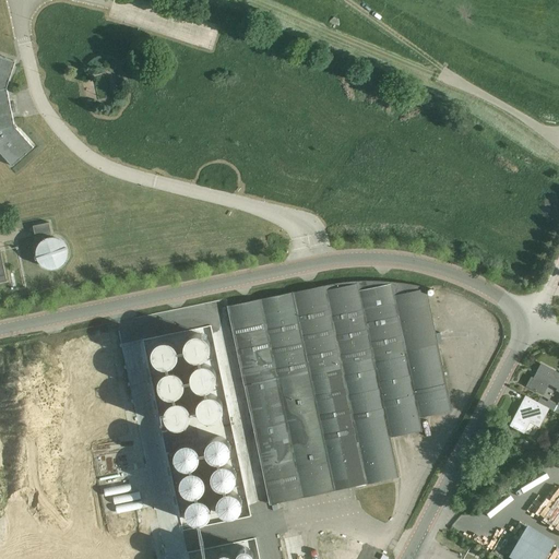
[(328,20),(325,23),(330,25),(328,28),(332,31),(334,27),(337,30),(339,27),(340,20),(333,16),(328,20)]
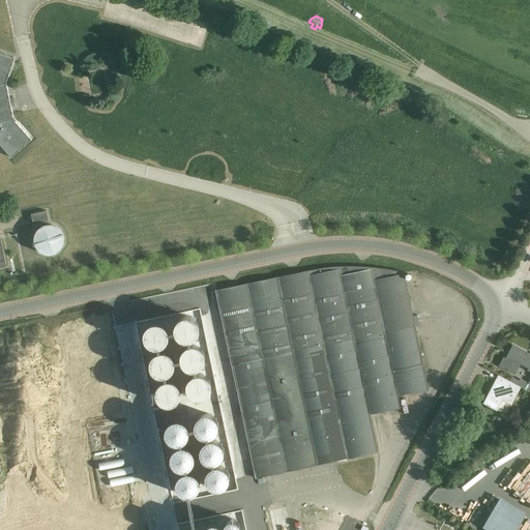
[(0,144),(11,157),(32,140),(15,120),(13,114),(11,108),(9,95),(6,83),(15,58),(0,53),(0,144)]
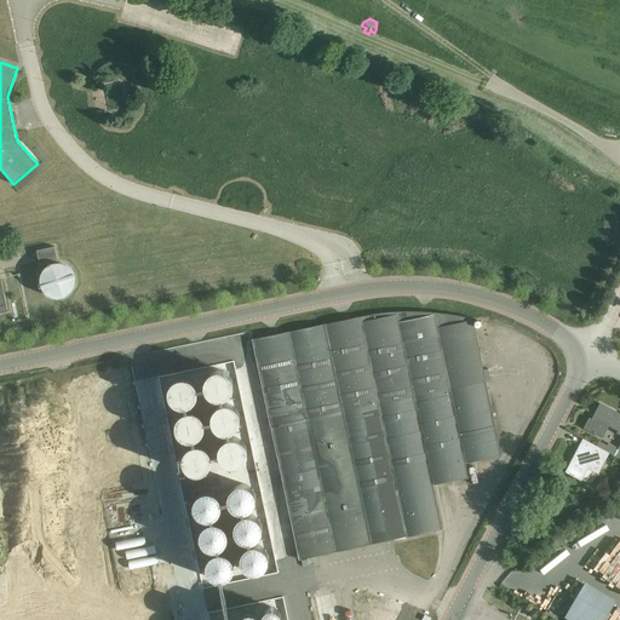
[(55,247),(36,251),(39,264),(57,260),(55,247)]
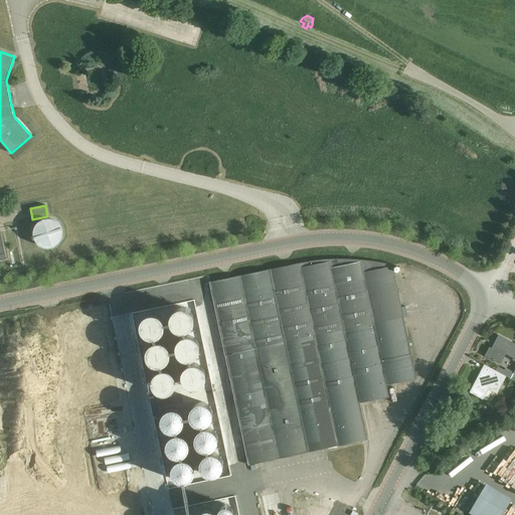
[(46,218),(44,219),(40,220),(38,222),(36,223),(34,227),(33,229),(33,232),(33,234),(33,237),(34,239),(35,241),(37,243),(38,244),(39,245),(41,246),(43,247),(45,247),(47,247),(48,247),(50,247),(52,247),(53,246),(54,245),(56,245),(58,243),(58,242),(59,241),(60,240),(60,239),(61,237),(62,235),(62,233),(62,232),(61,229),(60,227),(60,226),(59,224),(58,223),(57,222),(56,221),(54,220),(53,220),(51,219),(50,218),(47,218),(46,218)]
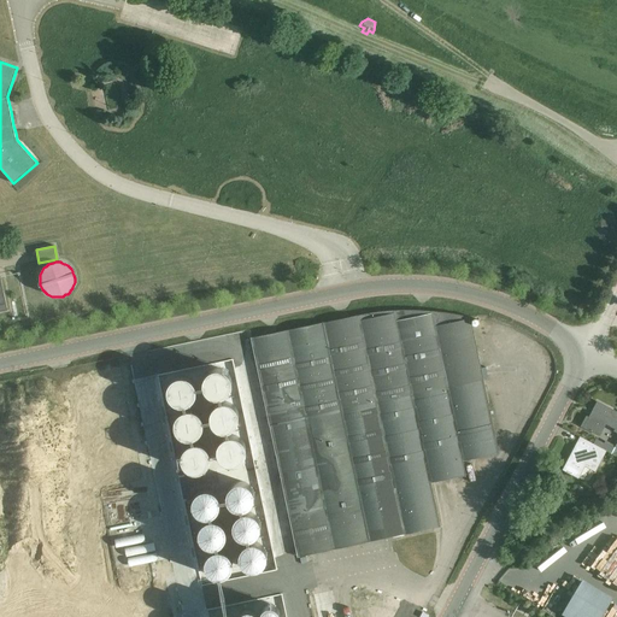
[(270,334),(252,339),(299,556),(387,538),(440,527),(440,526),(434,497),(430,482),(466,475),(463,460),(499,453),(471,323),(470,319),(470,318),(469,317),(462,316),(454,315),(447,313),(439,312),(432,311),(424,311),(416,311),(410,311),(404,311),(398,311),(392,311),(386,311),(380,312),(374,313),(359,316),(347,318),(341,319),(278,333),(270,334)]
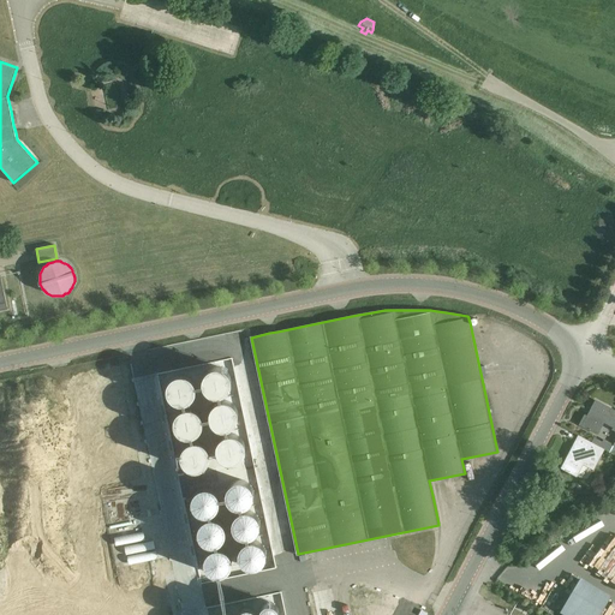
[(614,430),(614,411),(596,401),(587,417),(585,416),(579,425),(597,434),(603,422),(614,428),(613,430),(614,430)]
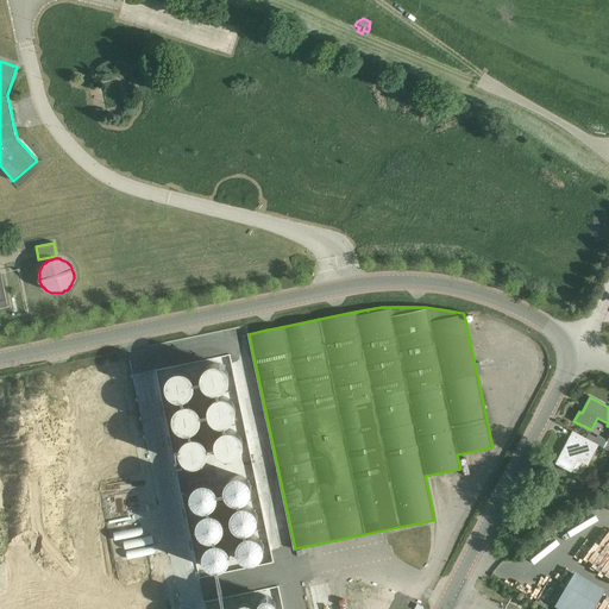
[(598,445),(585,439),(572,432),(556,464),(571,471),(577,459),(588,465),(595,452),(598,445)]
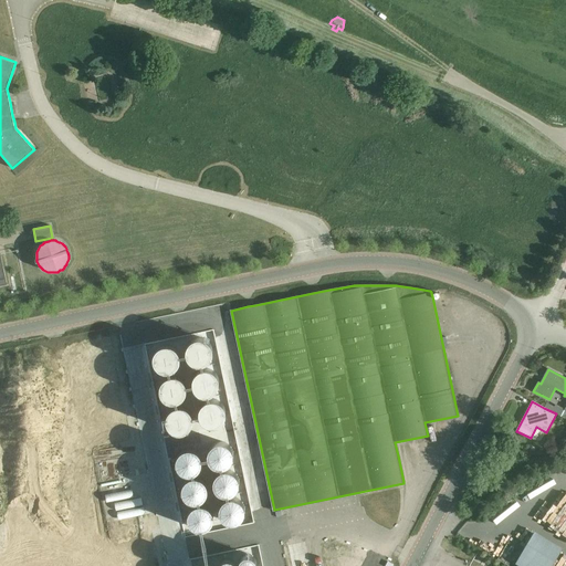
[(547,402),(544,408),(556,413),(561,416),(564,409),(555,405),(554,407),(547,402)]
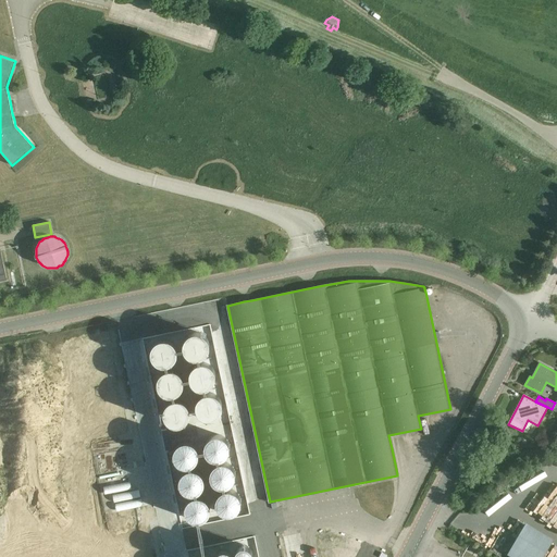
[(173,452),(166,423),(160,425),(166,453),(173,452)]
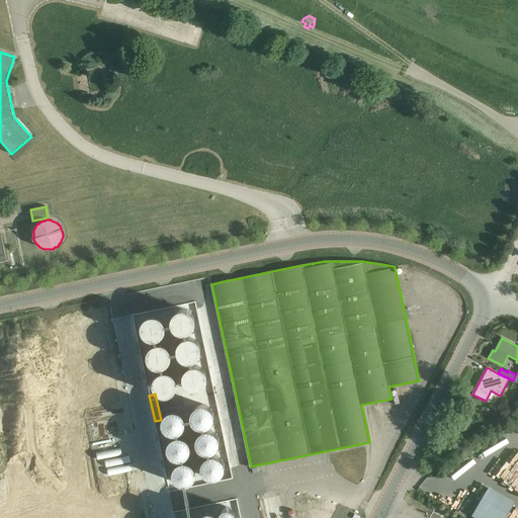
[(451,498),(446,506),(455,511),(459,503),(451,498)]
